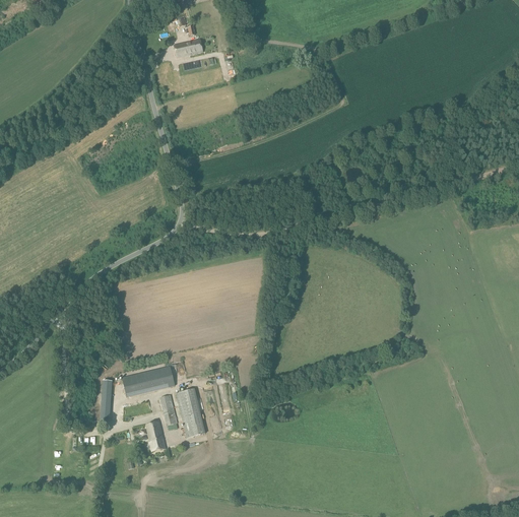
[(198,38),(173,44),(176,56),(201,50),(198,38)]
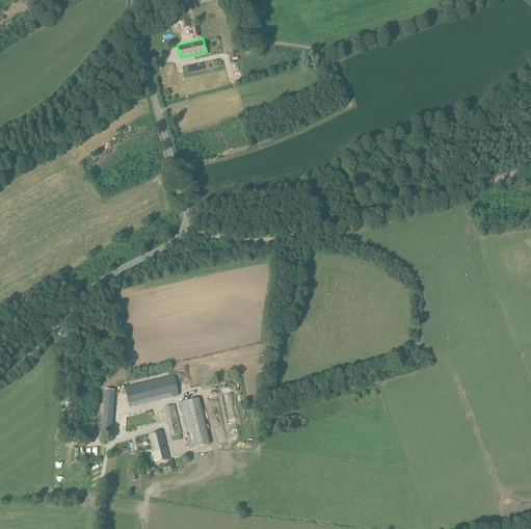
[(183,76),(184,85),(221,78),(219,68),(217,57),(181,64),(183,76)]
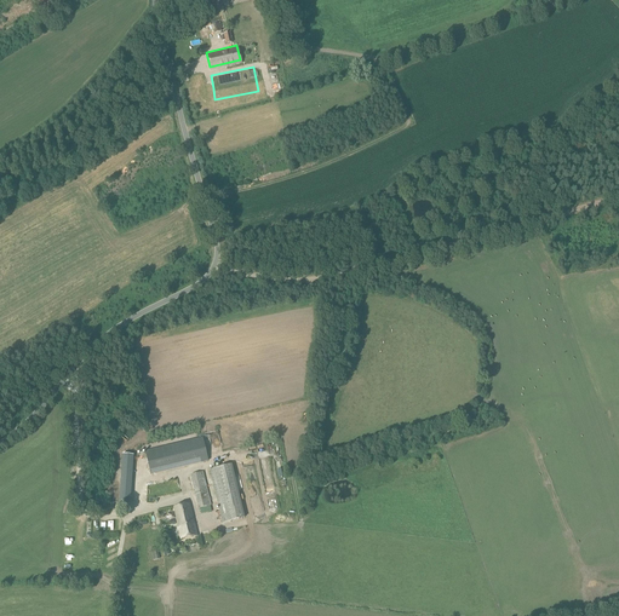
[(145,449),(150,471),(207,458),(201,436),(145,449)]
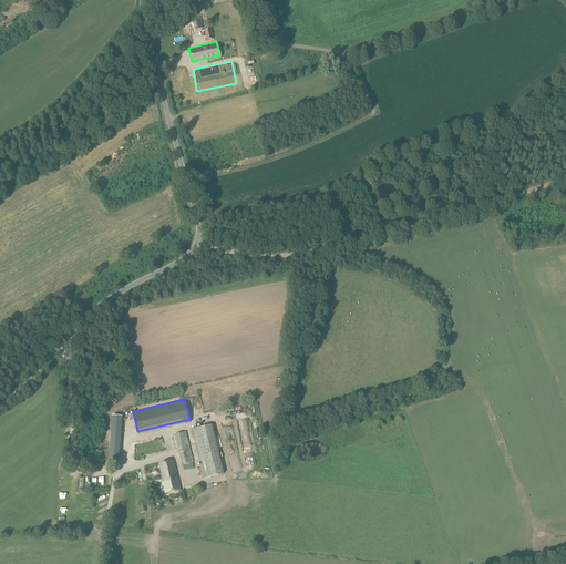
[(119,458),(122,413),(111,412),(109,457),(119,458)]
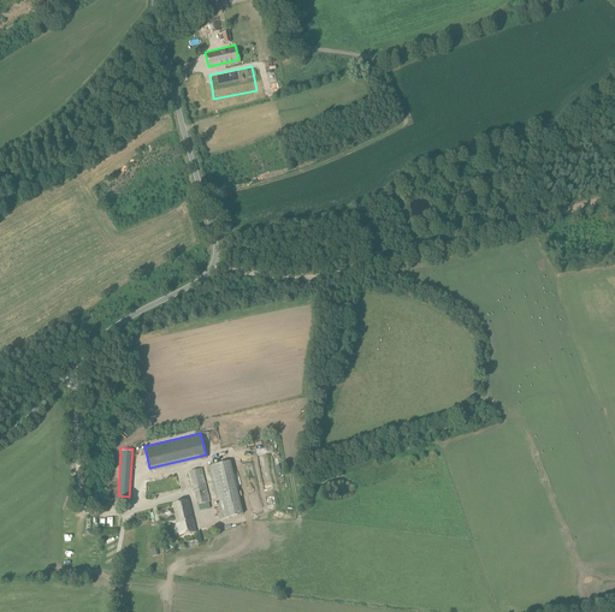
[(230,458),(208,464),(220,516),(242,511),(230,458)]
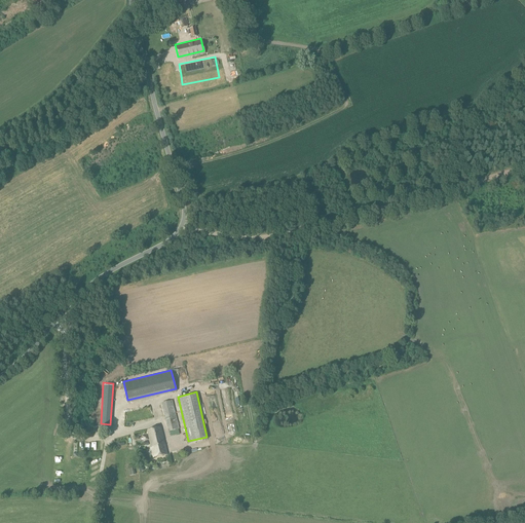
[(124,421),(125,396),(115,396),(114,421),(124,421)]
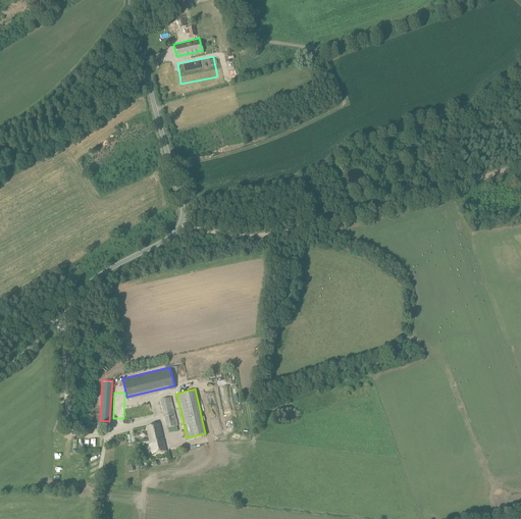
[(167,428),(177,425),(176,423),(177,423),(170,395),(160,398),(166,425),(167,428)]
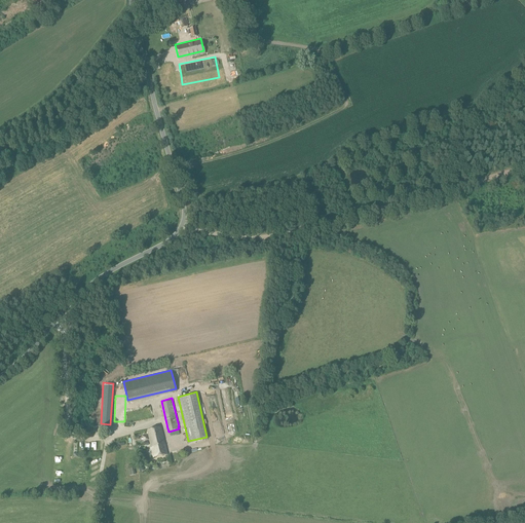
[(143,414),(146,415),(146,416),(149,418),(153,410),(147,407),(143,414)]
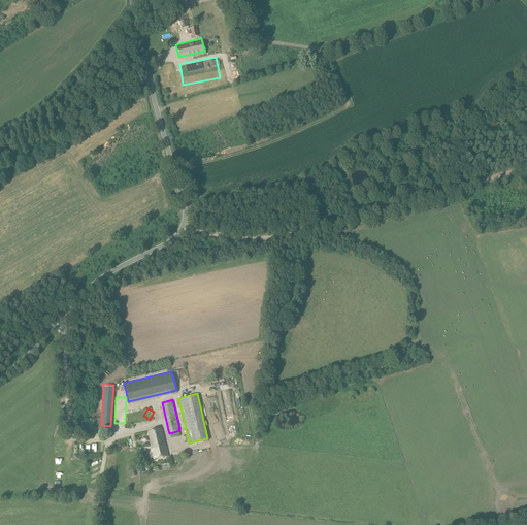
[(167,453),(161,426),(147,429),(153,456),(167,453)]
